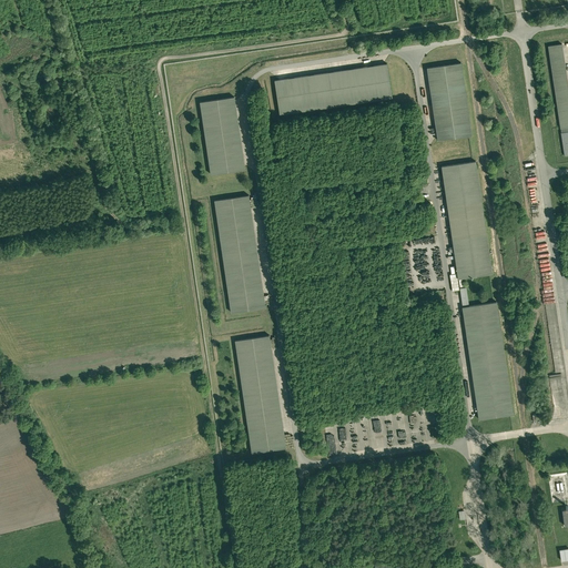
[(567,129),(567,89),(561,44),(548,47),(560,131),(567,129)]
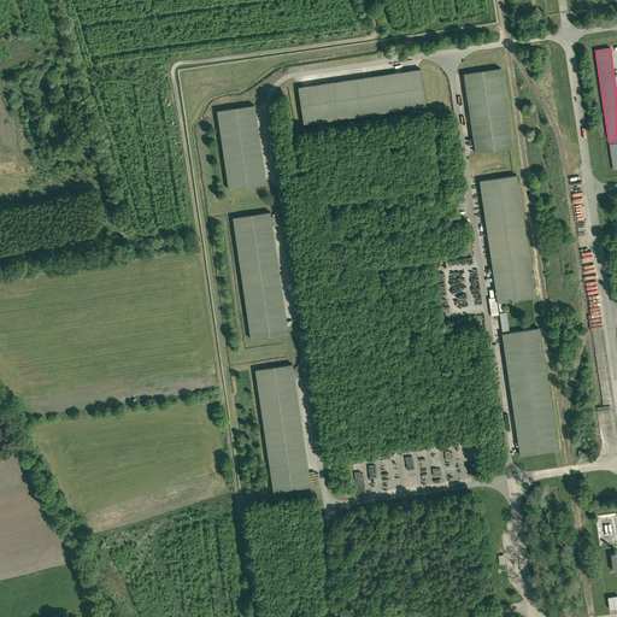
[(425,109),(419,70),(415,71),(303,88),(299,88),(305,127),(425,109)]
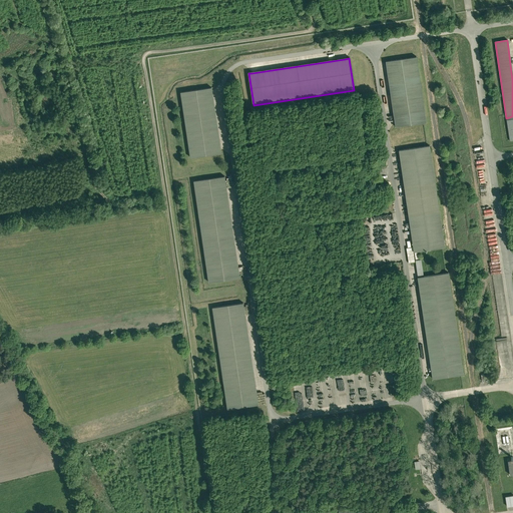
[(426,123),(416,58),(385,62),(395,128),(426,123)]
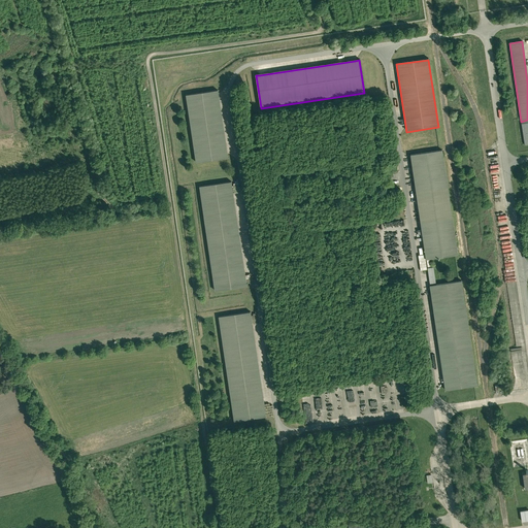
[(187,96),(196,164),(228,159),(228,155),(220,95),(219,92),(187,96)]
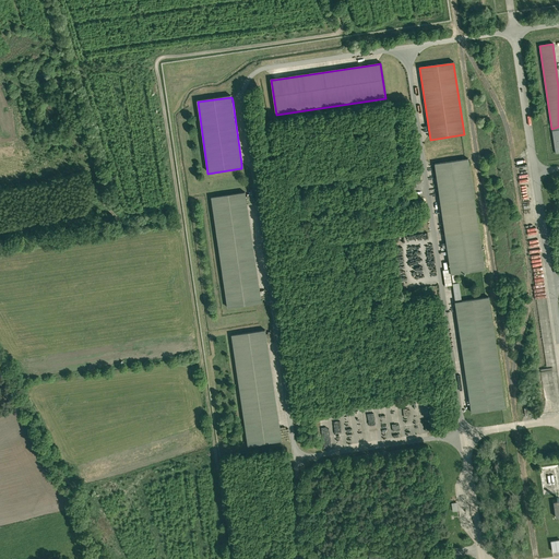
[(467,161),(433,165),(433,166),(450,276),(458,275),(484,271),(467,161)]
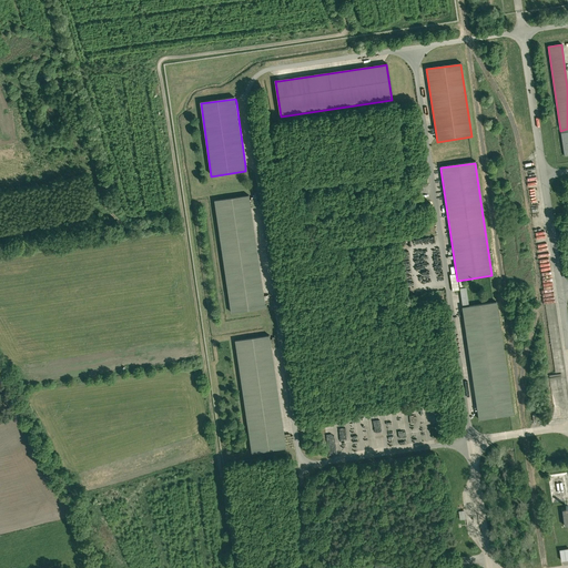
[(250,196),(214,201),(231,314),(265,308),(264,304),(250,199),(250,196)]
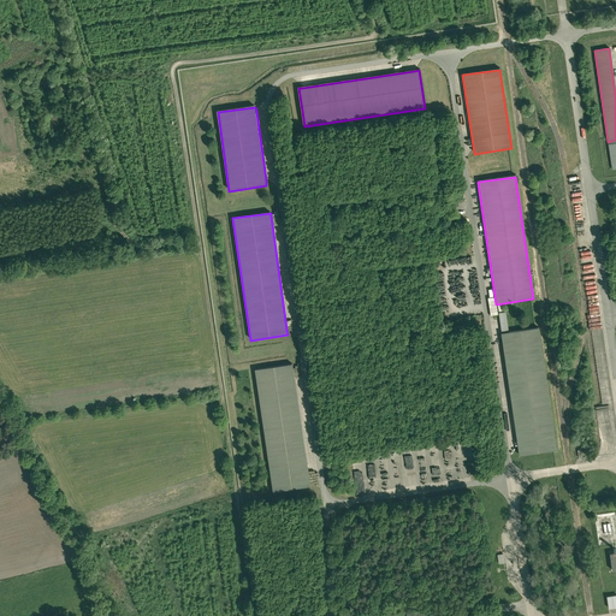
[(498,314),(501,335),(508,333),(505,313),(498,314)]
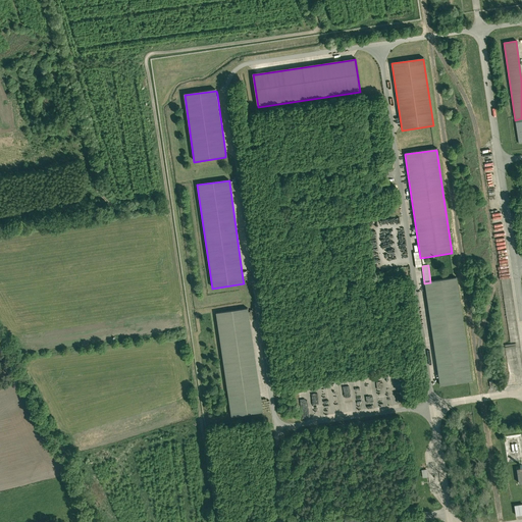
[(424,283),(438,379),(439,387),(471,382),(456,278),(430,282),(424,283)]
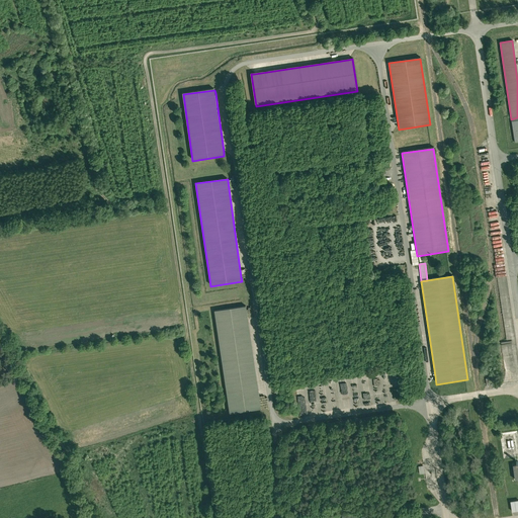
[(246,308),(213,312),(229,415),(260,411),(246,308)]
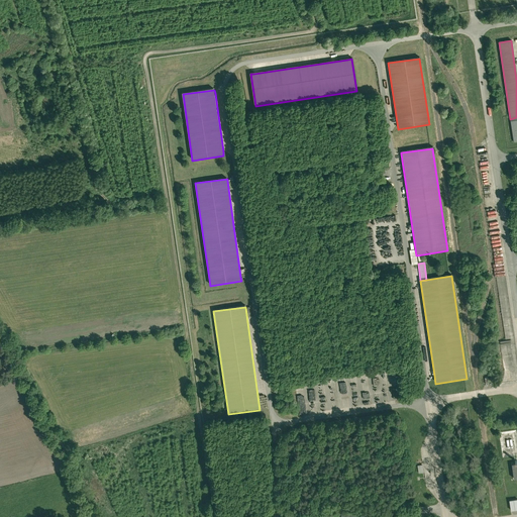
[(516,435),(516,431),(499,433),(503,458),(514,457),(516,456),(516,435)]
